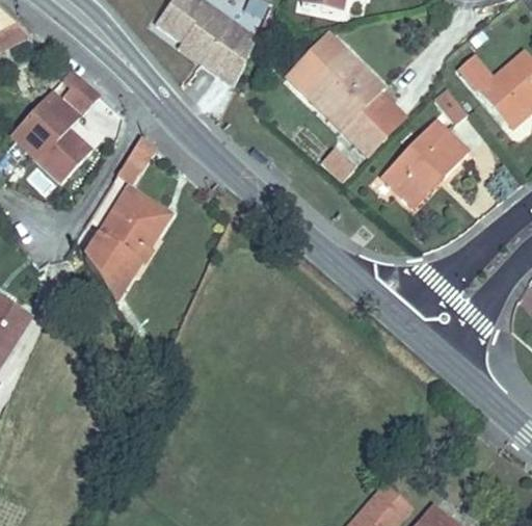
[(216,72),(246,29),(205,0),(170,0),(156,21),(182,40),(206,56),(202,61),(216,72)]
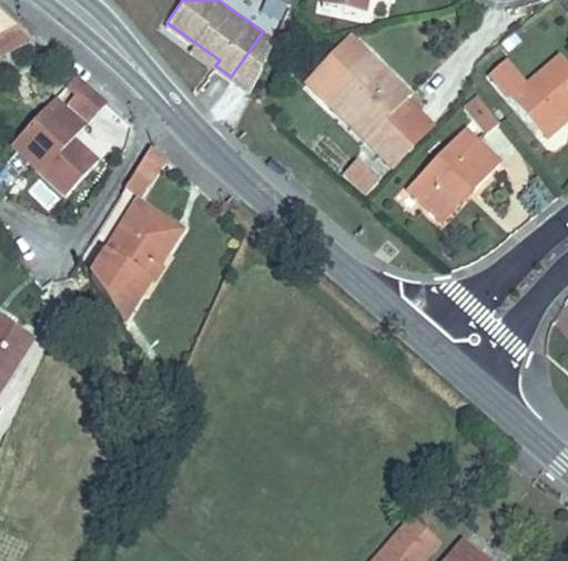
[(323,0),(322,3),(364,11),(366,0),(323,0)]
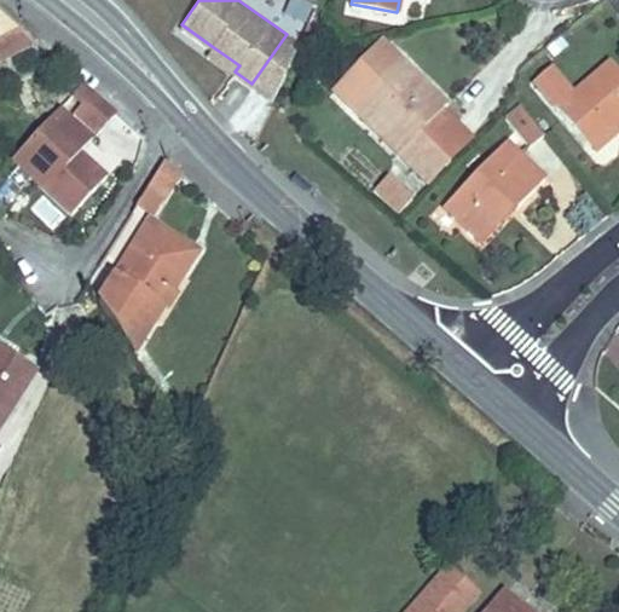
[(0,55),(35,38),(0,4),(0,55)]
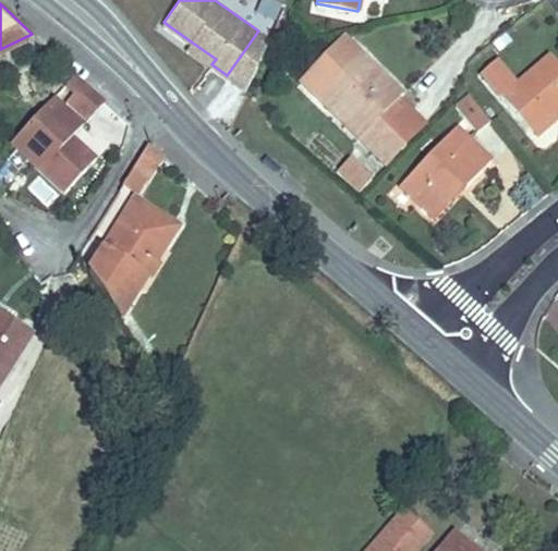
[(245,87),(268,38),(258,31),(227,75),(245,87)]
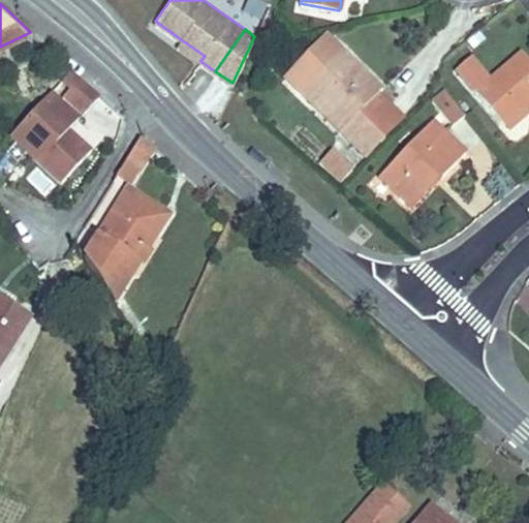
[(365,127),(391,100),(379,89),(383,85),(328,31),(285,73),(312,99),(316,95),(345,124),(353,116),(365,127)]
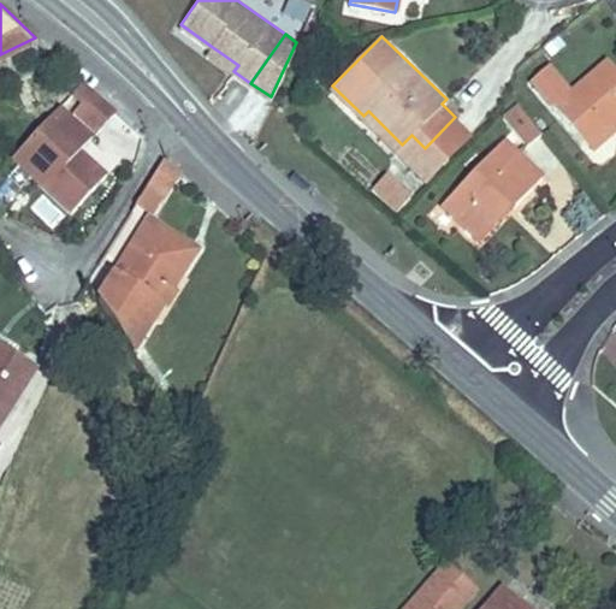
[(238,65),(211,46),(207,52),(234,71),(238,65)]
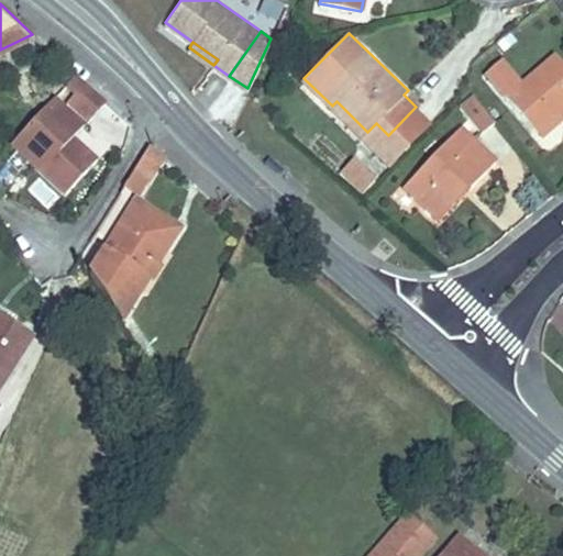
[(538,130),(560,110),(562,107),(562,59),(555,52),(521,81),(501,59),(487,71),(538,130)]
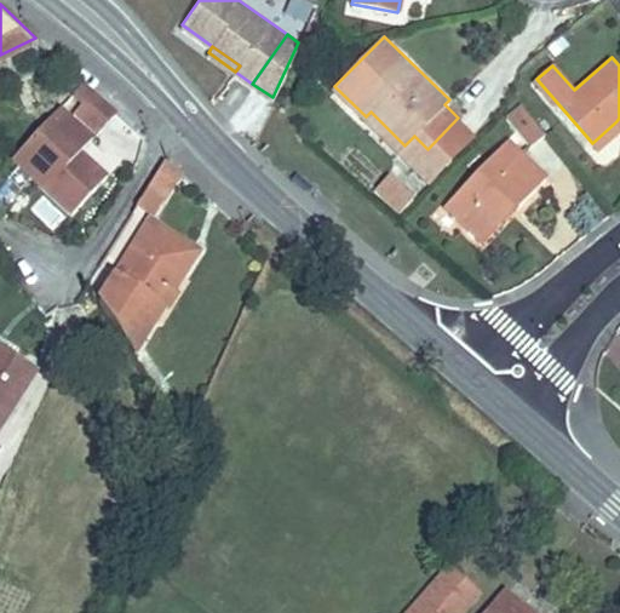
[(116,108),(82,78),(75,87),(85,95),(78,103),(102,124),(116,108)]
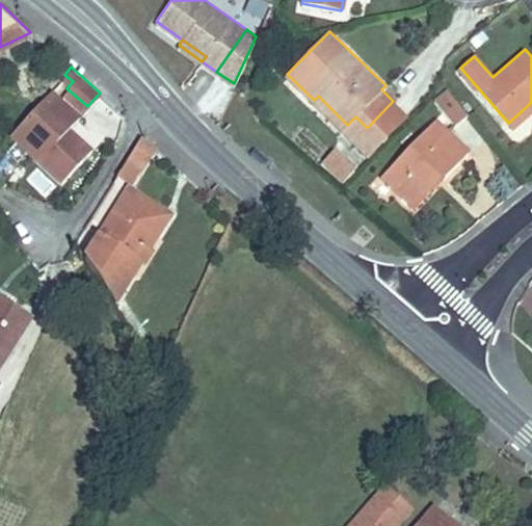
[(448,86),(435,97),(455,123),(469,112),(448,86)]
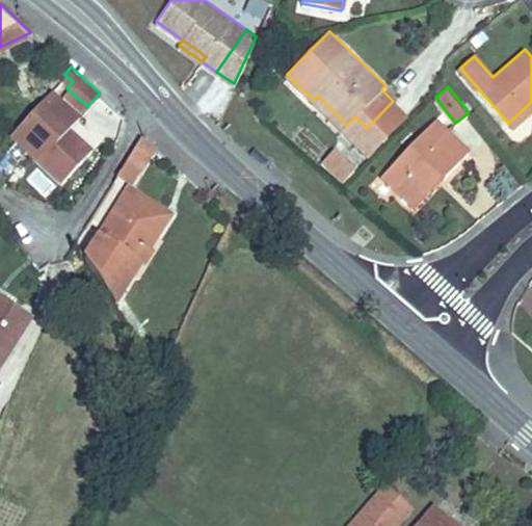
[(87,106),(67,88),(62,93),(83,111),(87,106)]
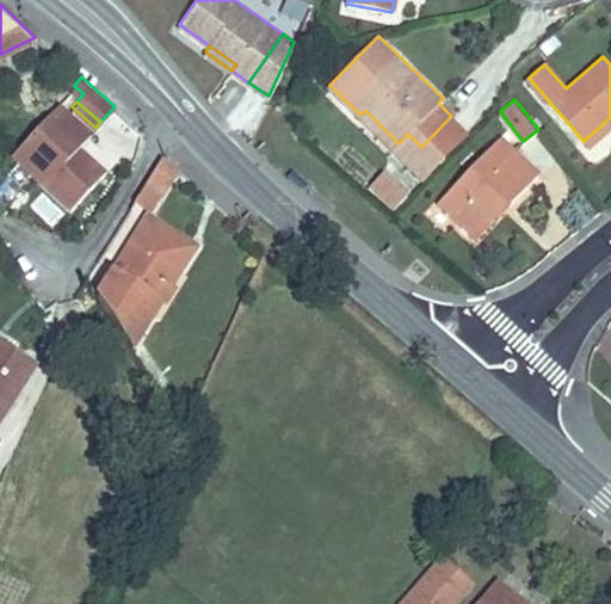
[(105,170),(79,146),(91,133),(59,103),(12,153),(71,208),(105,170)]
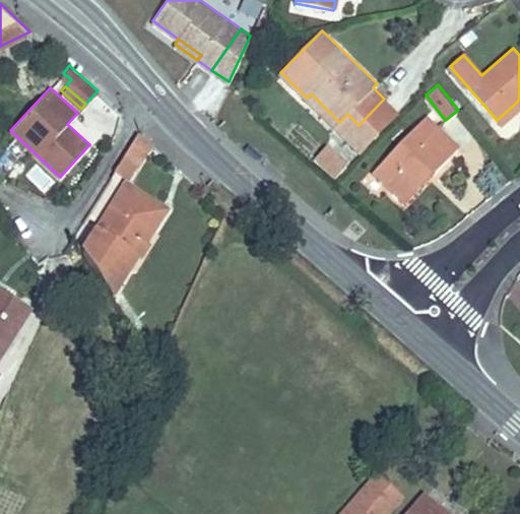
[(398,112),(384,99),(359,125),(347,114),(339,122),(311,93),(307,98),(361,150),(398,112)]
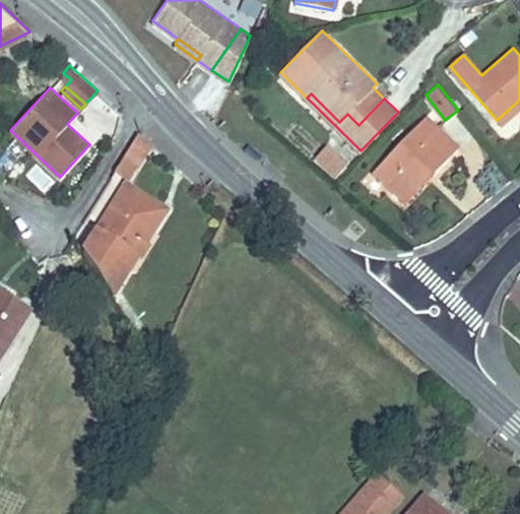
[(519,107),(519,104),(517,102),(497,120),(500,124),(519,107)]
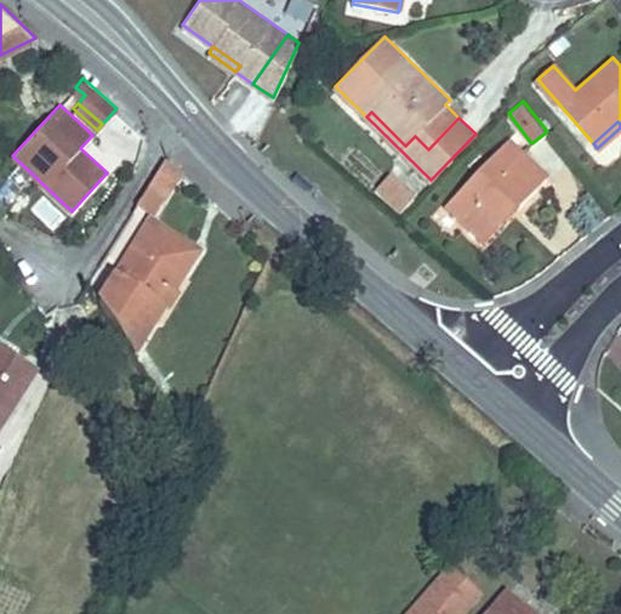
[(511,195),(519,204),(547,175),(508,137),(446,202),(478,233),(508,203),(506,200),(511,195)]
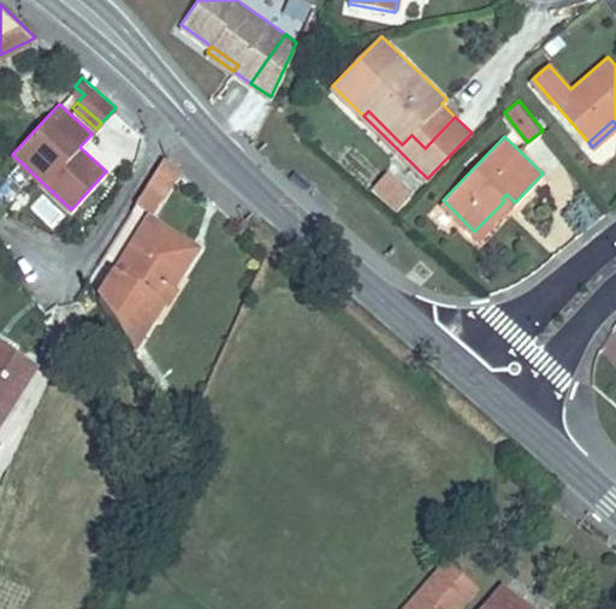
[(163,195),(181,166),(164,155),(146,184),(163,195)]
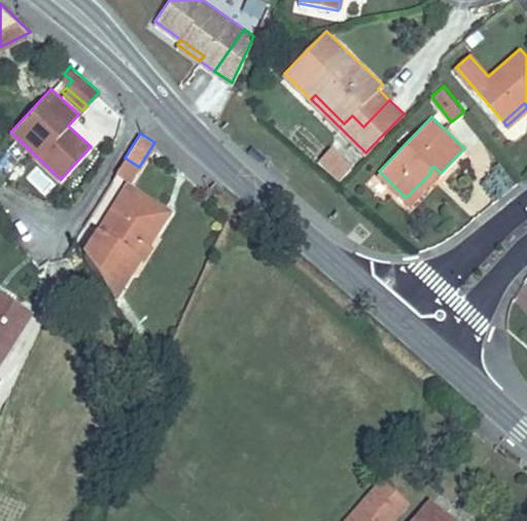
[(328,144),(316,159),(338,177),(350,164),(328,144)]
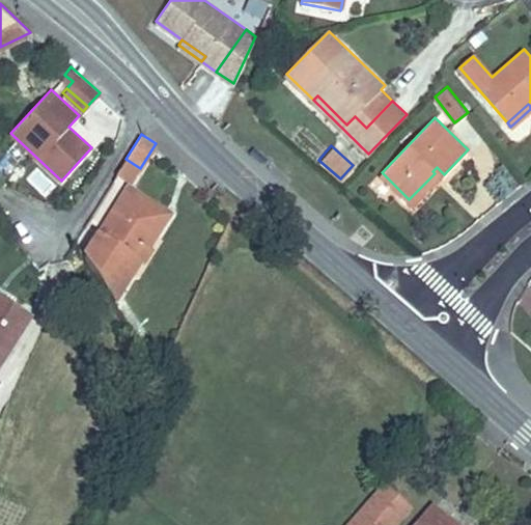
[(140,168),(126,159),(116,173),(132,183),(140,168)]
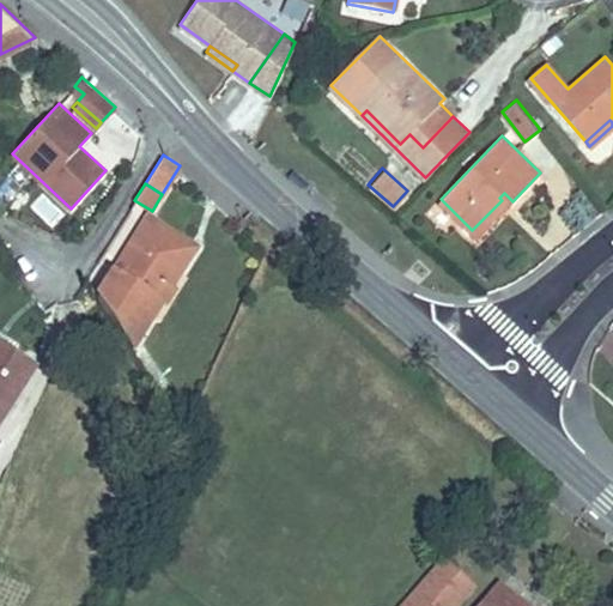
[(479,237),(513,201),(504,193),(499,198),(502,200),(472,230),(479,237)]
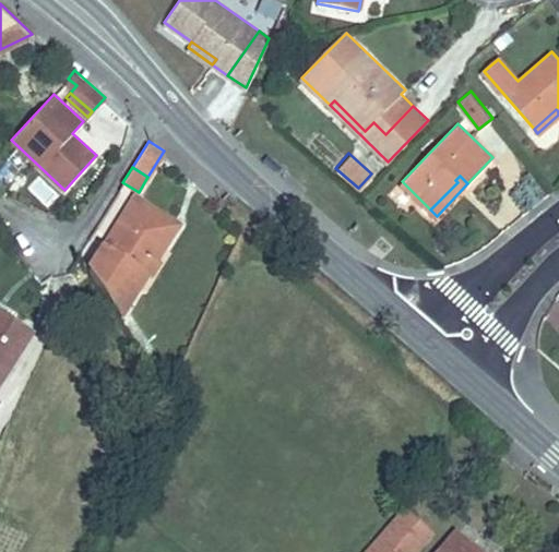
[(165,243),(179,222),(135,194),(104,244),(122,256),(135,265),(131,273),(142,279),(156,260),(155,259),(153,256),(162,242),(165,243)]
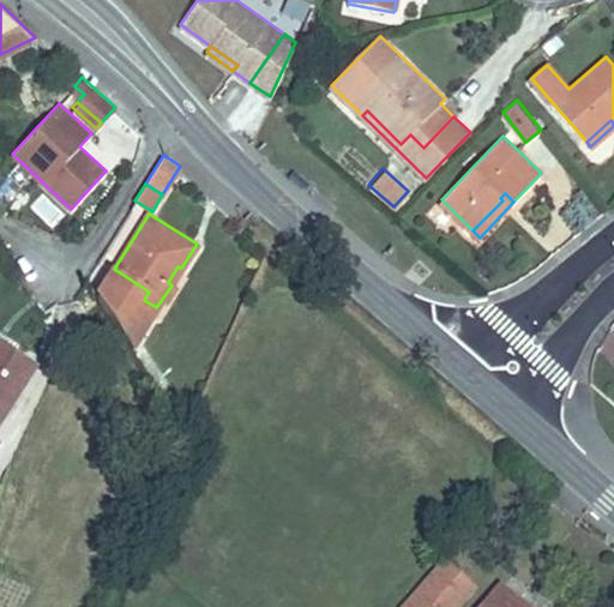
[(170,284),(181,268),(178,266),(168,282),(170,284)]
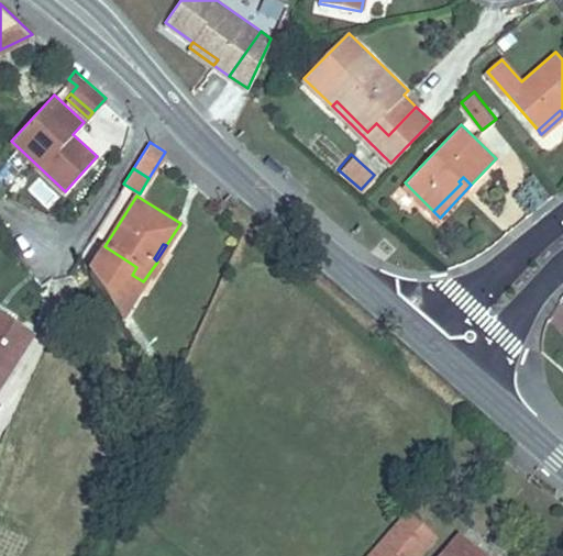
[(121,318),(143,281),(132,275),(136,267),(123,258),(105,246),(89,270),(121,318)]
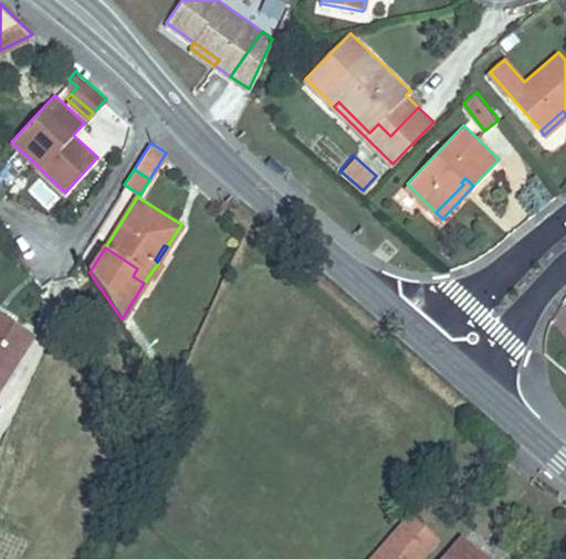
[(0,385),(32,335),(0,314),(0,385)]
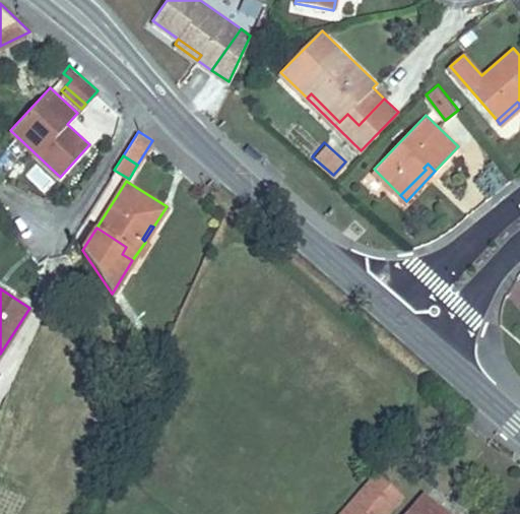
[(519,445),(513,439),(509,444),(519,454),(519,453),(519,445)]
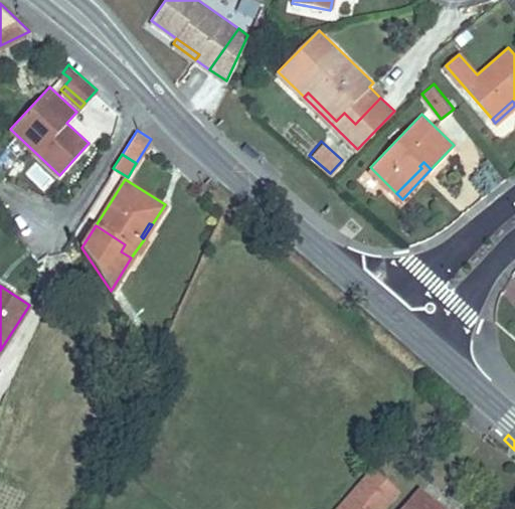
[(378,508),(397,488),(373,467),(335,508),(378,508)]
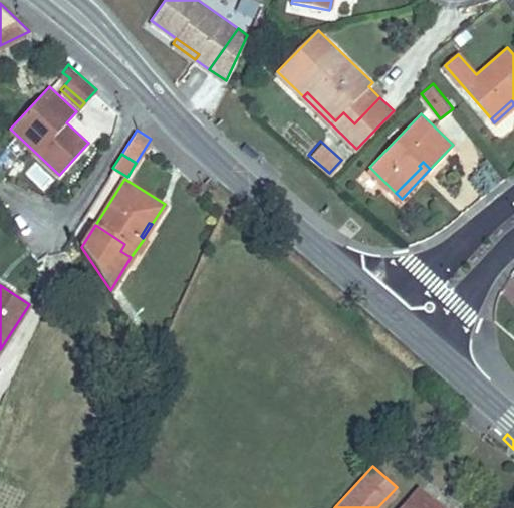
[(443,507),(419,487),(400,507),(443,507)]
